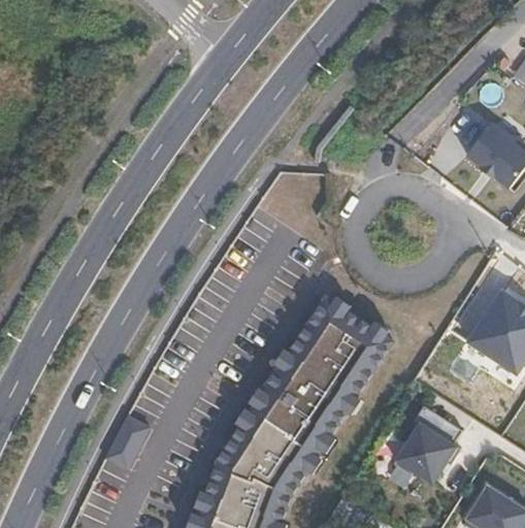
[(524,57),(512,77),(524,86),(524,57)]
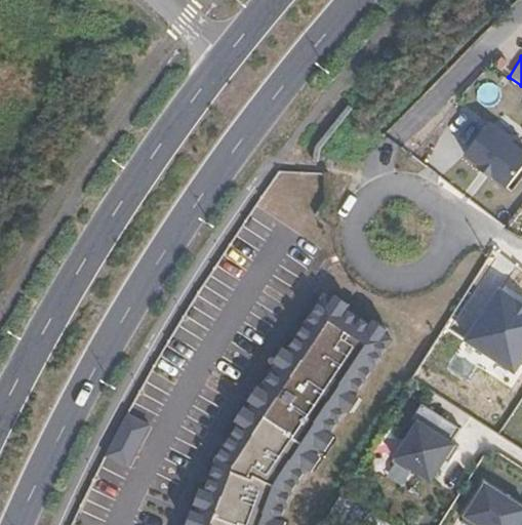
[(493,107),(496,88),(477,84),(474,104),(493,107)]
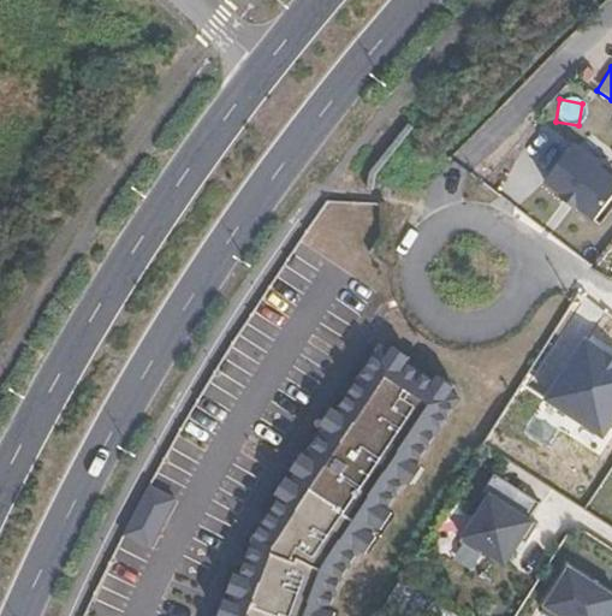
[(611,179),(569,146),(540,182),(594,224),(611,201),(611,179)]
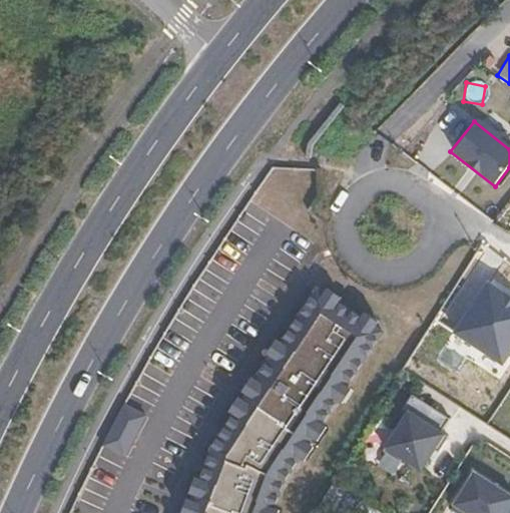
[(379,332),(313,289),(269,359),(268,358),(255,379),(256,380),(206,455),(185,512),(269,512),(281,484),(338,396),(379,332)]
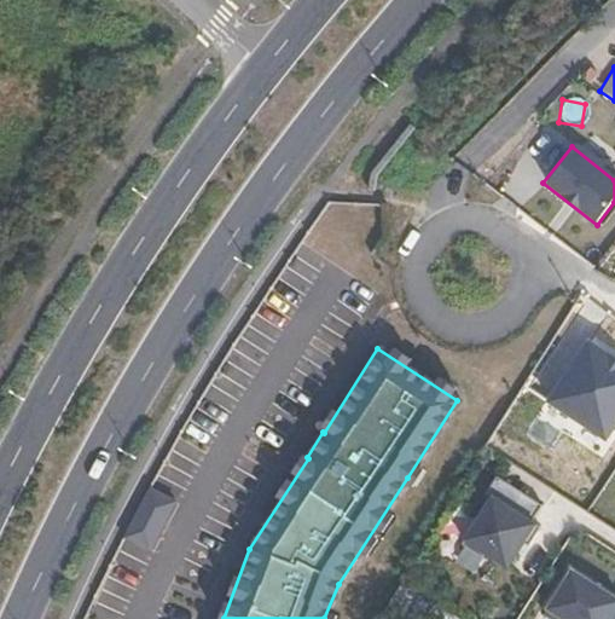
[(614,433),(614,388),(613,387),(614,381),(614,374),(601,365),(575,409),(614,433)]
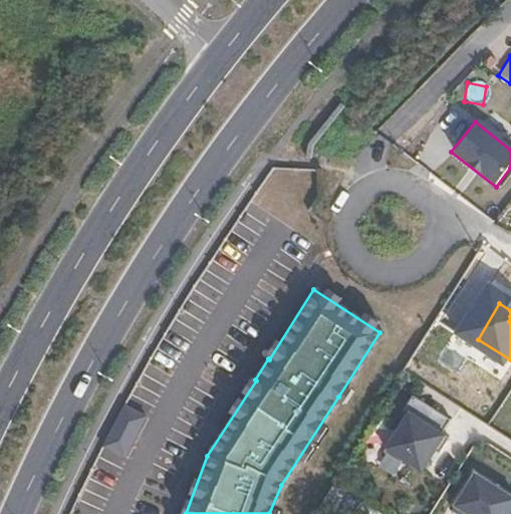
[(447,417),(409,394),(400,409),(405,412),(381,451),(399,462),(401,458),(420,470),(433,449),(437,451),(446,435),(439,431),(447,417)]
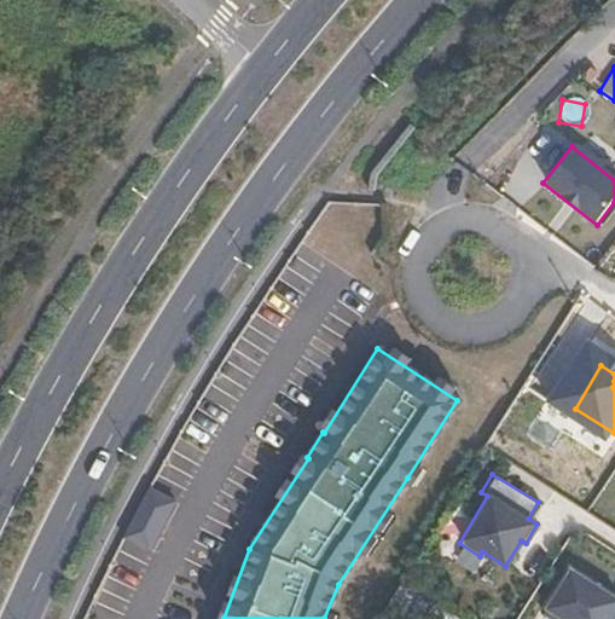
[(111,563),(135,574),(173,497),(149,486),(111,563)]
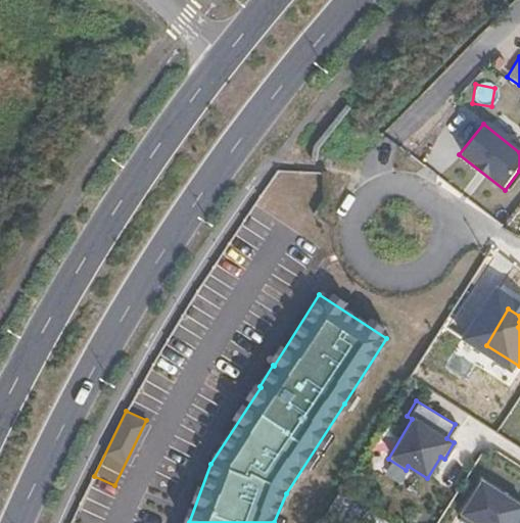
[(478,522),(511,522),(519,510),(519,502),(481,478),(459,516),(469,522),(474,522),(476,522),(478,522)]
